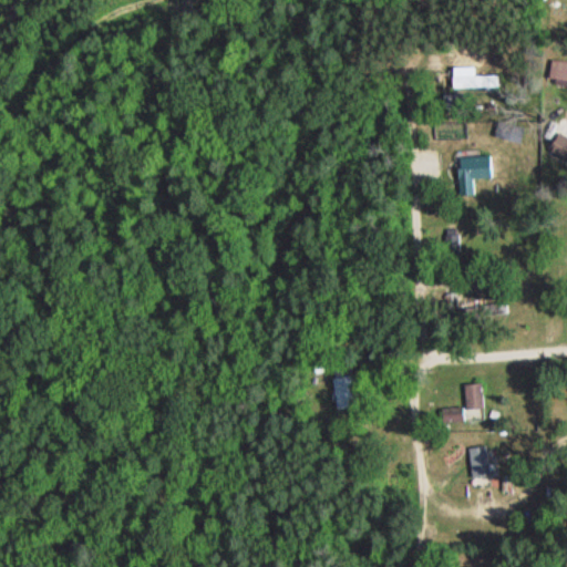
[(546,82),(566,85),(566,60),(550,58),(546,82)]
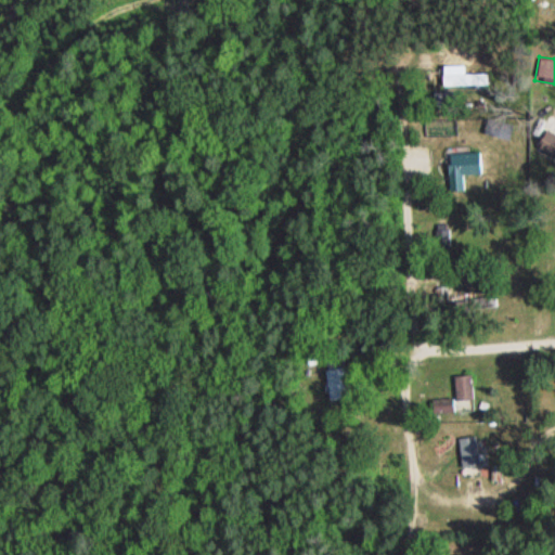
[(465,73),(465,66),(442,66),(442,86),(487,86),(487,73),(465,73)]
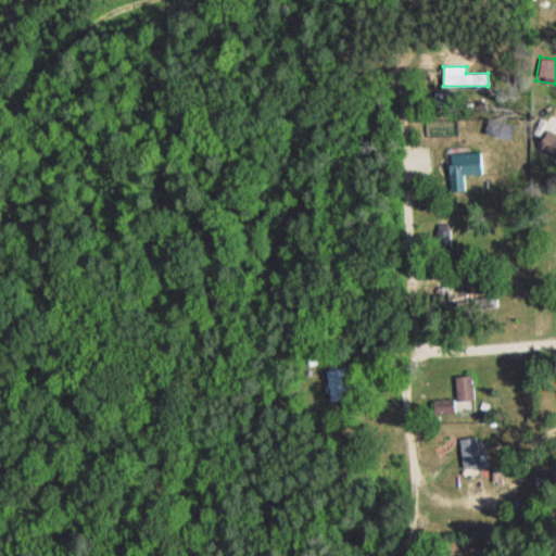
[(455,106),(455,93),(437,93),(437,106),(455,106)]
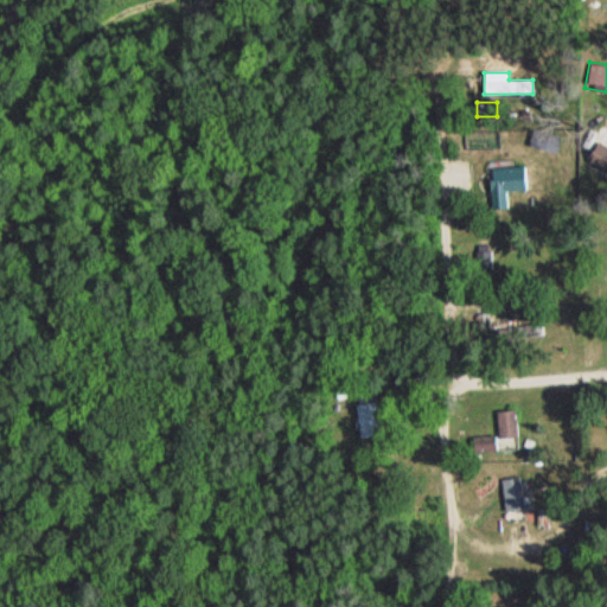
[(606,170),(606,147),(590,146),(588,167),(606,170)]
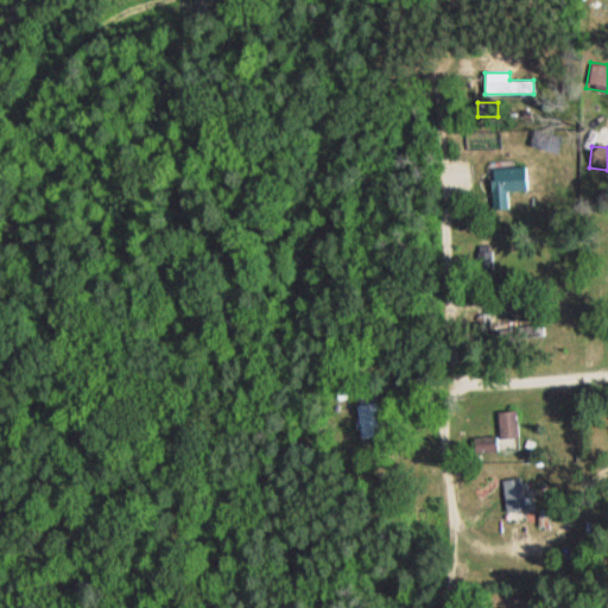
[(527,190),(527,166),(491,168),(492,210),(507,210),(507,190),(527,190)]
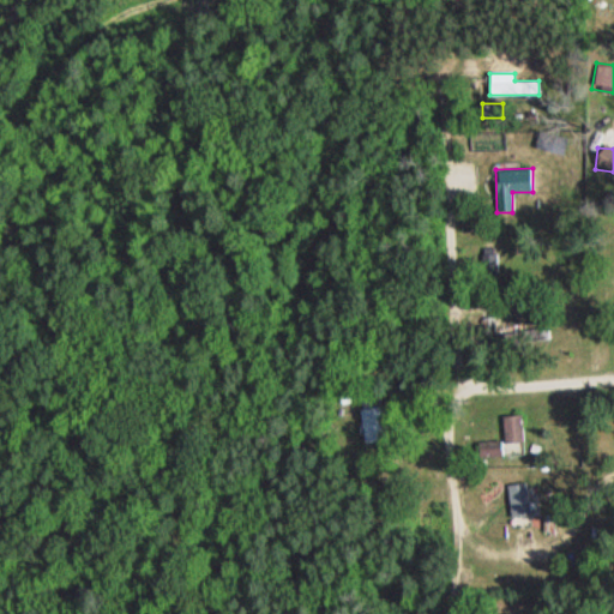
[(499,281),(498,248),(483,248),(485,281),(499,281)]
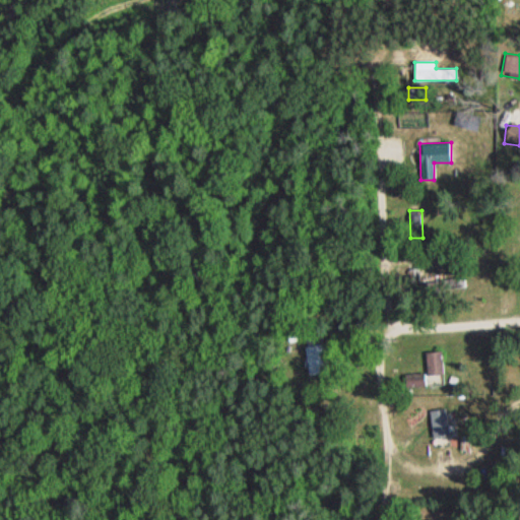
[(444,247),(425,249),(427,267),(446,266),(444,247)]
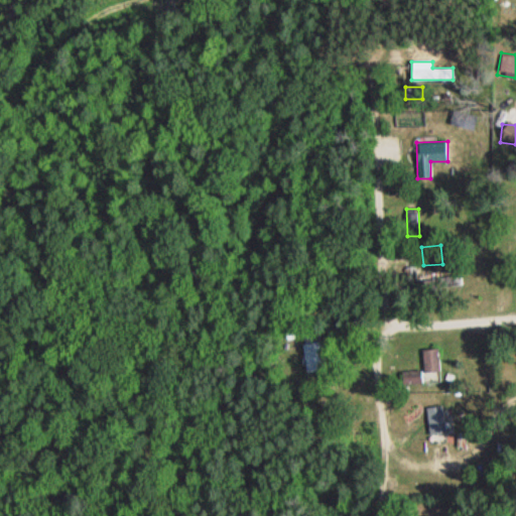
[(439,372),(439,350),(422,350),(422,372),(439,372)]
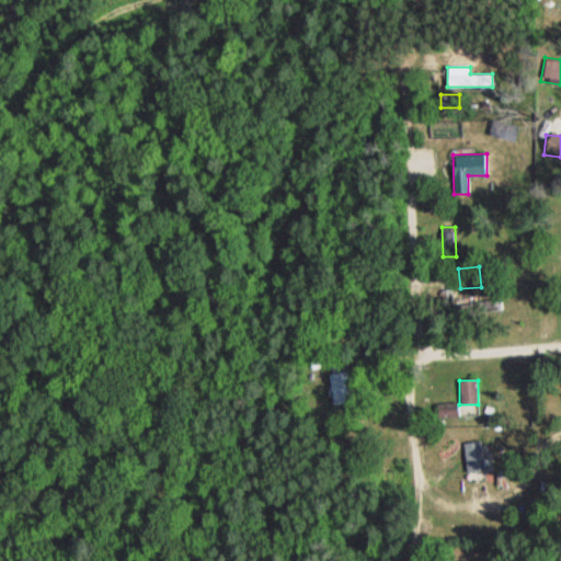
[(443,416),(459,416),(459,404),(443,404),(443,416)]
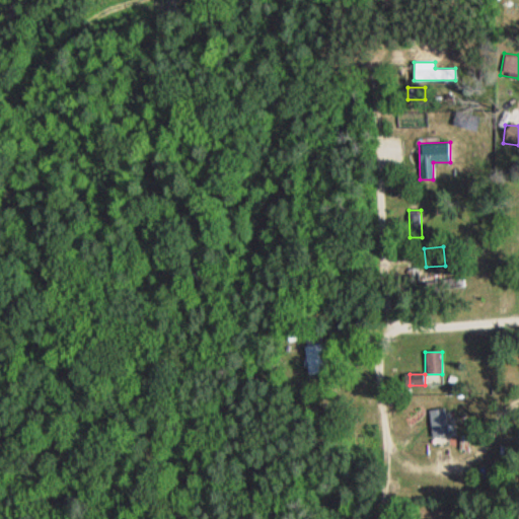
[(431,438),(447,437),(446,409),(430,410),(431,438)]
